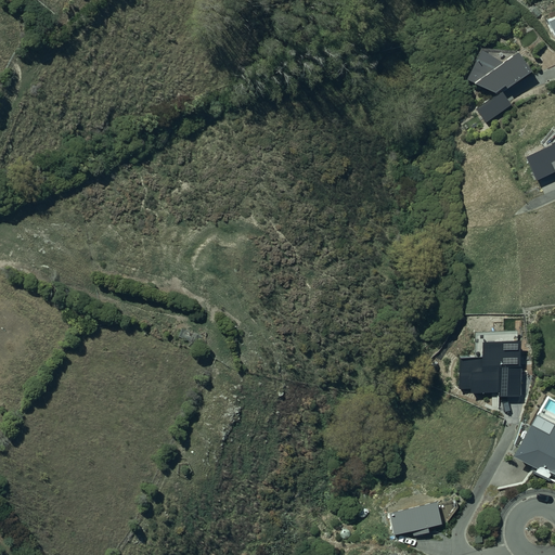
[(465,77),(495,91),(530,69),(516,49),(479,46),(465,77)]
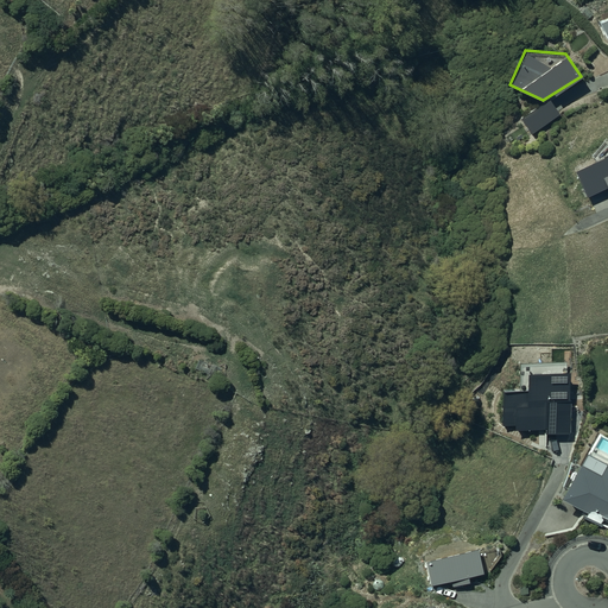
[(558,113),(548,97),(521,116),(531,132),(558,113)]
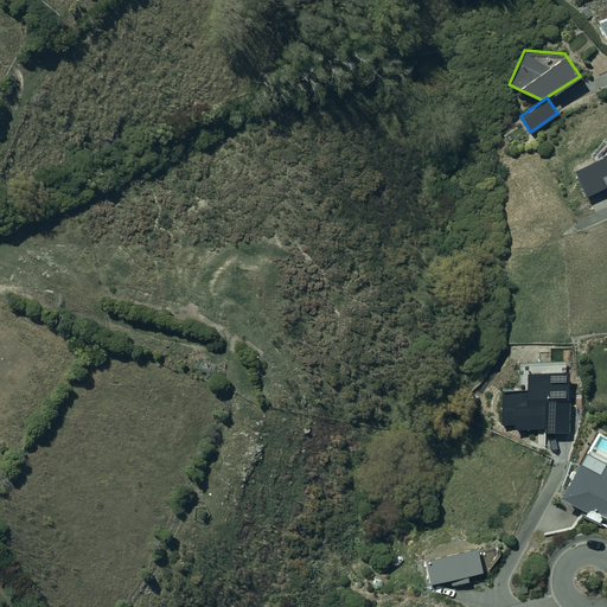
[(606,155),(573,171),(585,198),(606,189),(606,191),(606,155)]
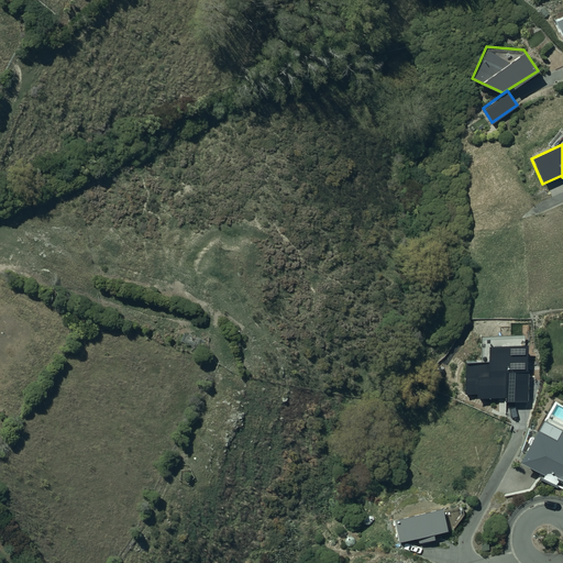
[(461,398),(532,396),(530,343),(493,344),(494,361),(460,362),(461,398)]
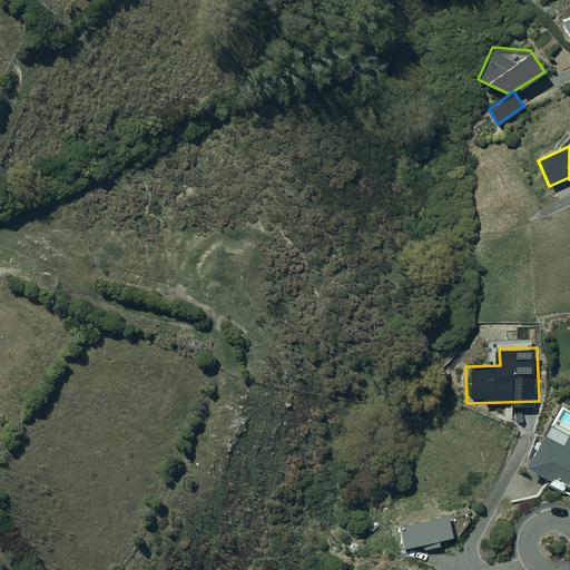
[(569,412),(560,406),(526,472),(569,494),(569,412)]
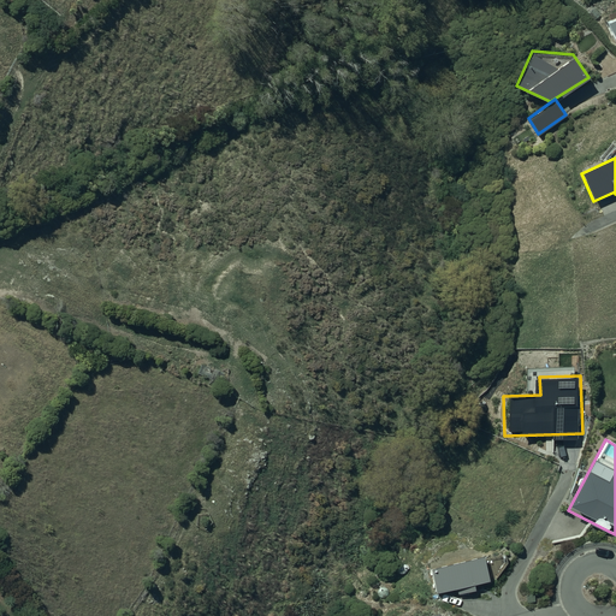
[(477,558),(424,569),(428,594),(481,585),(477,558)]
